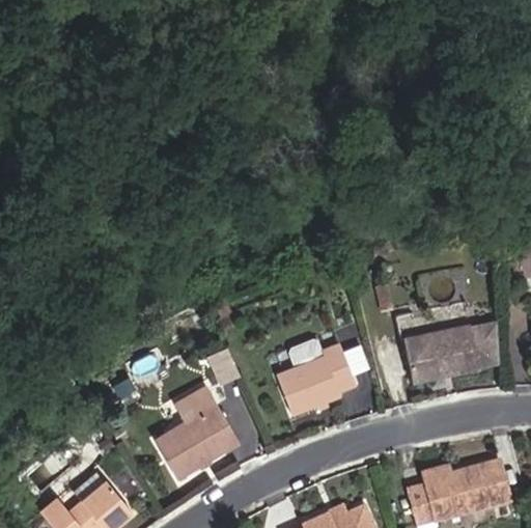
[(478,369),(499,365),(495,324),(470,329),(470,328),(403,340),(412,384),(478,370),(478,369)]
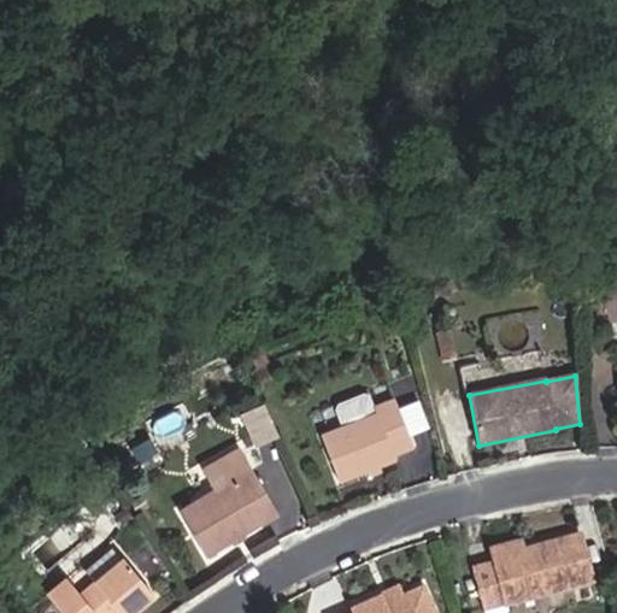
[(336,407),(344,425),(377,412),(375,407),(370,394),(365,392),(339,401),(336,407)]
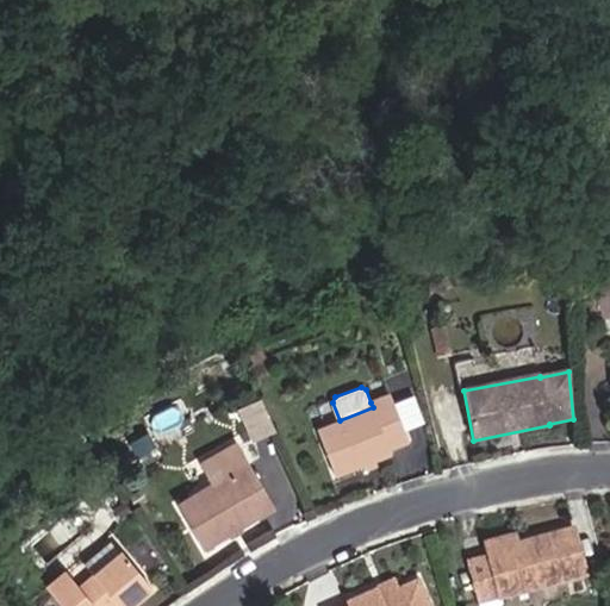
[(340,420),(317,430),(335,478),(392,455),(391,453),(390,451),(410,443),(391,394),(371,403),(373,407),(340,420)]
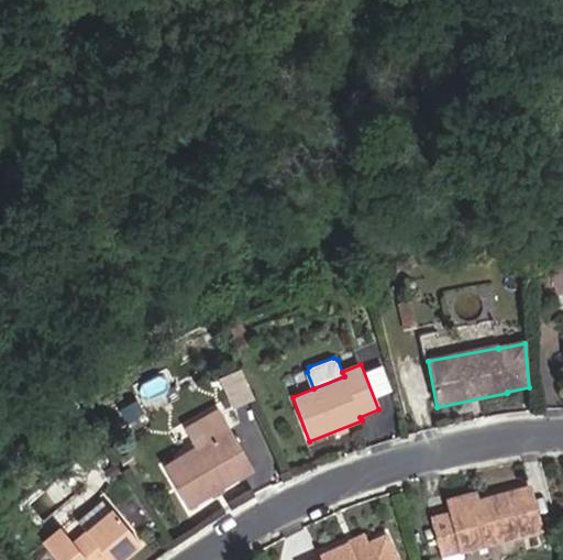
[(189,507),(254,470),(220,410),(187,430),(198,449),(166,468),(189,507)]
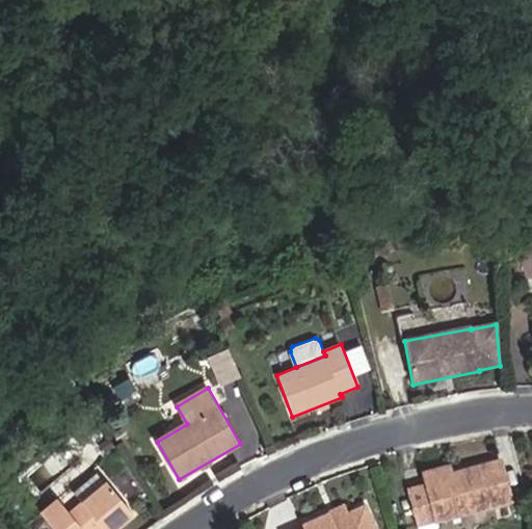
[(497,466),(447,478),(423,484),(424,487),(405,493),(414,528),(418,528),(507,504),(497,466)]
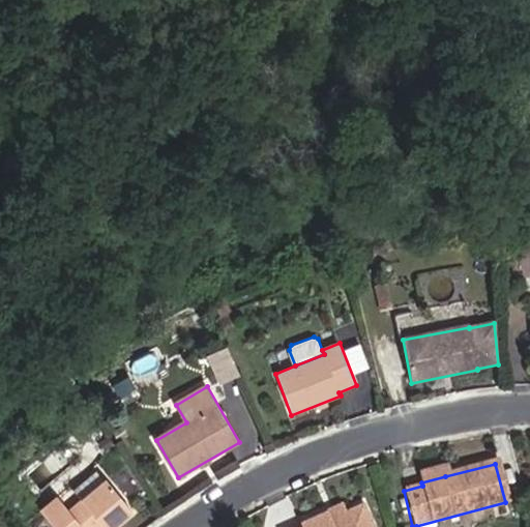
[(102,481),(91,468),(57,496),(68,510),(102,481)]
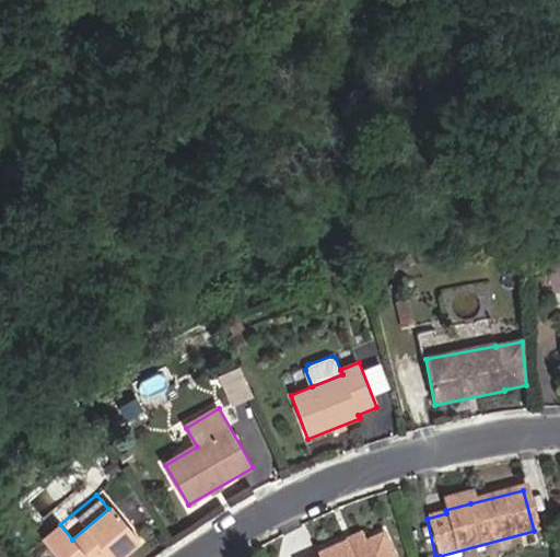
[(468,497),(443,503),(445,510),(470,503),(468,497)]
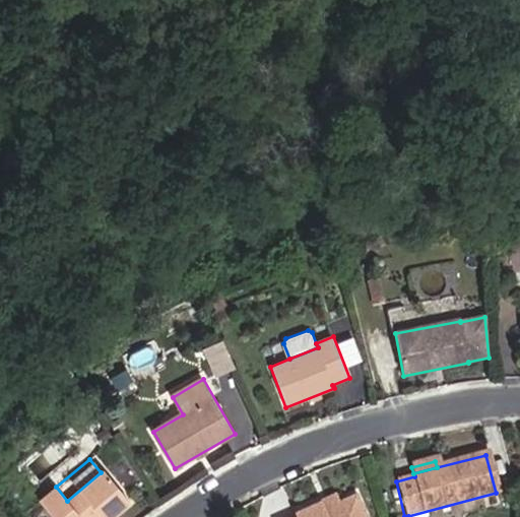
[(114,516),(130,504),(103,471),(101,472),(67,501),(56,487),(40,500),(54,516),(114,516)]
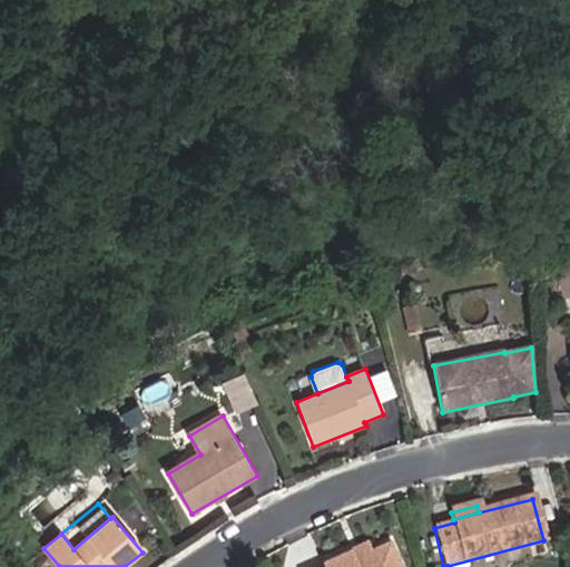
[(364,545),(350,551),(351,554),(354,563),(370,556),(364,545)]
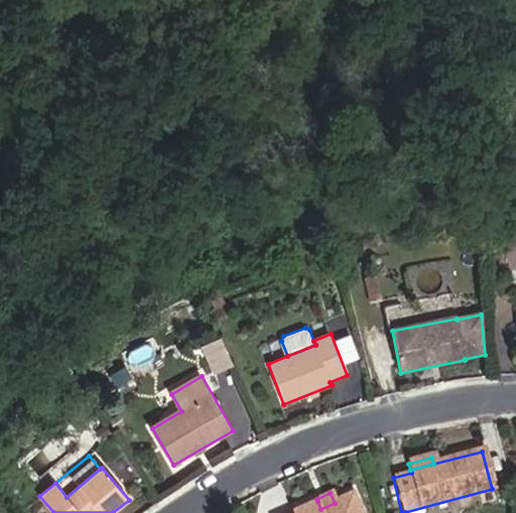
[(335,503),(320,509),(317,501),(292,512),(357,512),(350,496),(335,503)]
